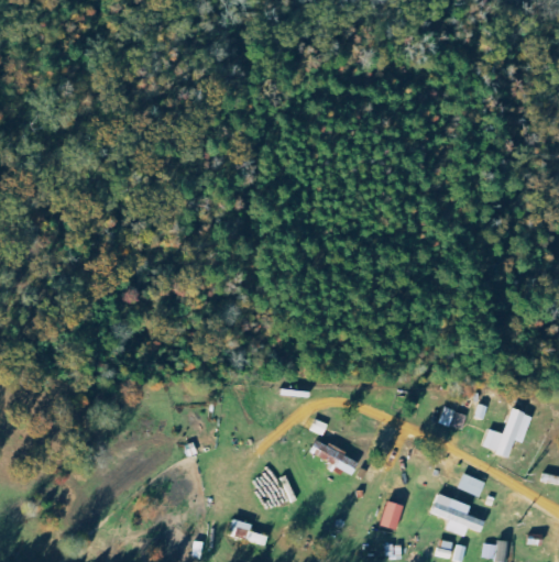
[(308,456),(353,472),(359,458),(314,441),(308,456)]
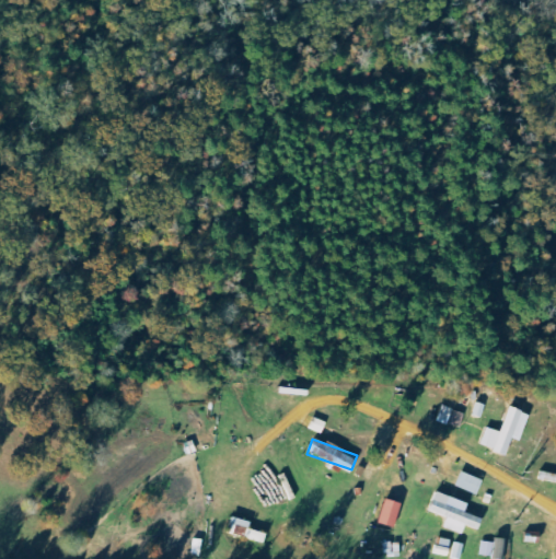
[(482,479),(460,470),(454,485),(476,493),(482,479)]
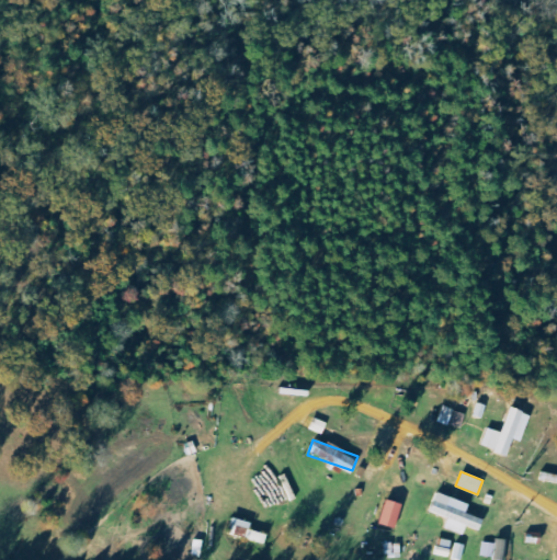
[(467,502),(435,491),(429,511),(446,516),(442,527),(462,534),(465,525),(478,530),(482,518),(464,512),(467,502)]
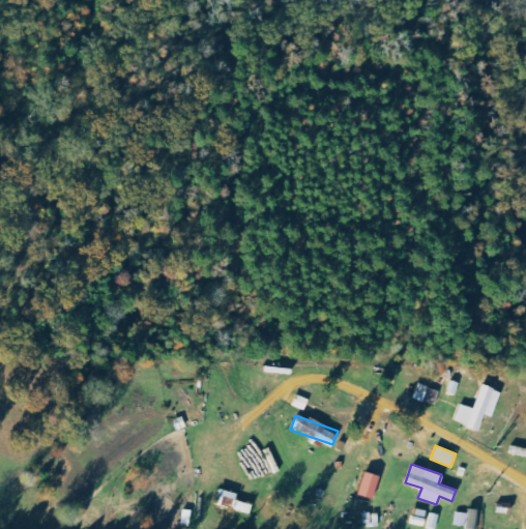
[(379,476),(363,471),(356,494),(372,499),(379,476)]
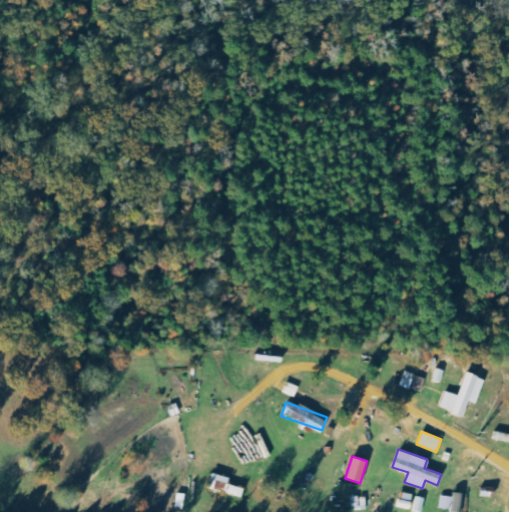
[(228,477),(211,473),(207,488),(240,497),(243,488),(227,483),(228,477)]
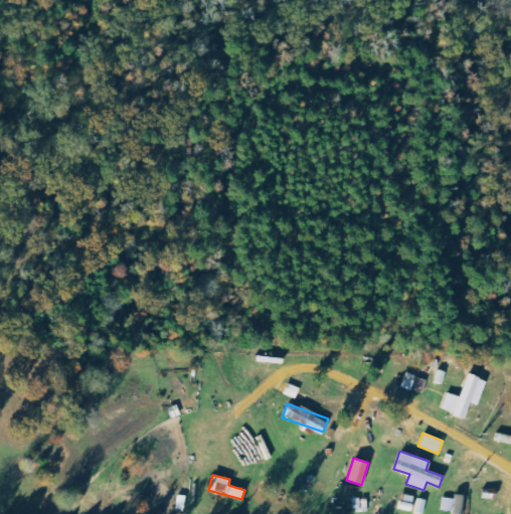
[(412,495),(400,493),(398,507),(410,509),(412,495)]
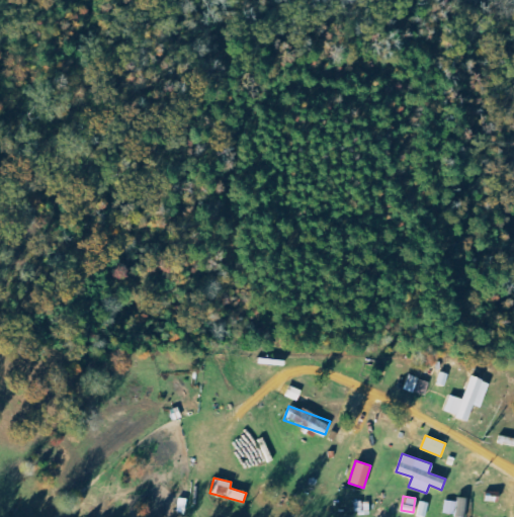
[(444,499),(442,513),(463,516),(466,498),(454,496),(454,501),(444,499)]
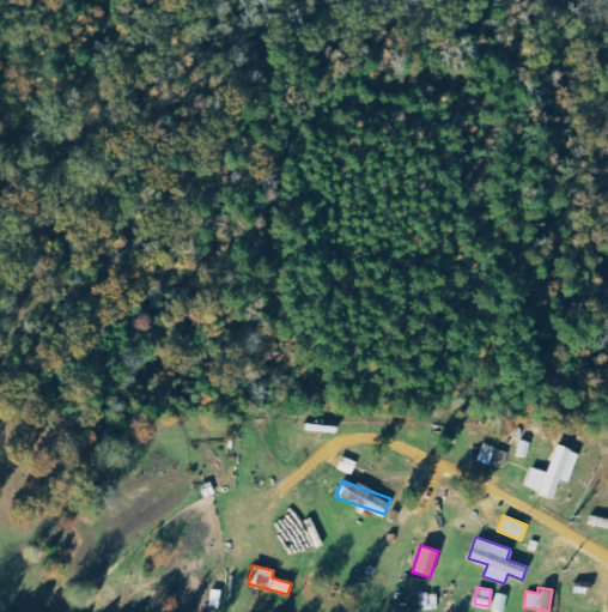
[(505,594),(496,592),(491,610),(502,611),(505,594)]
